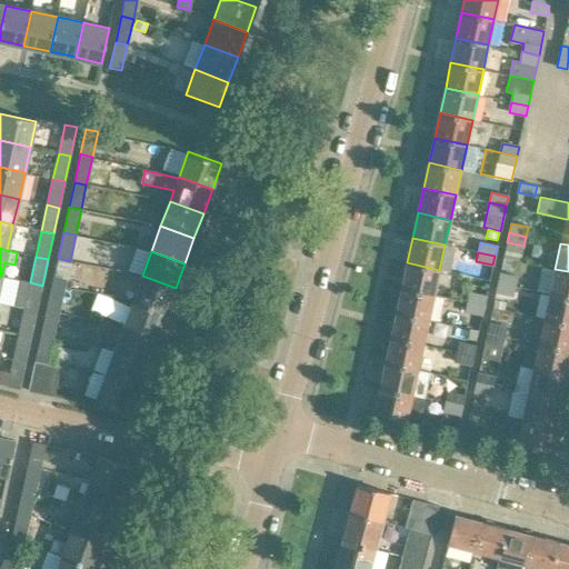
[(52,285),(65,287),(70,261),(58,258),(52,285)]
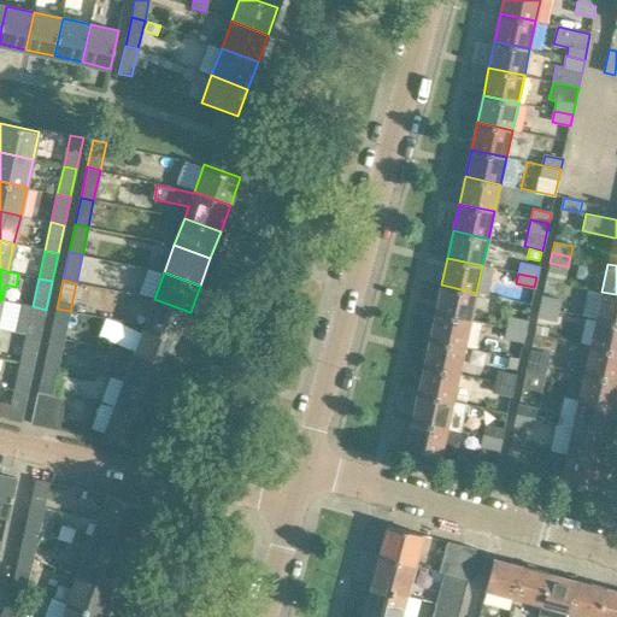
[(557,282),(546,280),(544,291),(554,293),(557,282)]
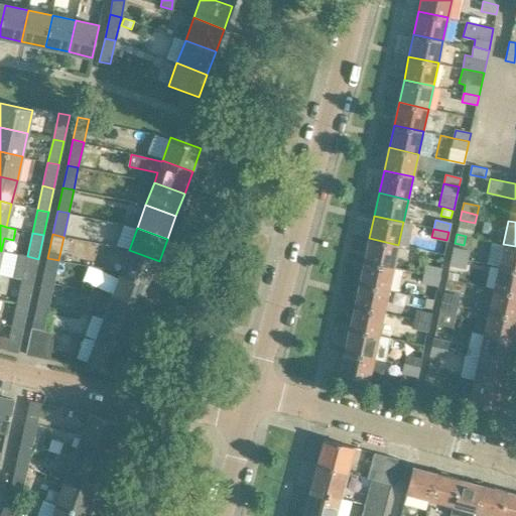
[(369,238),(364,261),(393,267),(398,245),(369,238)]
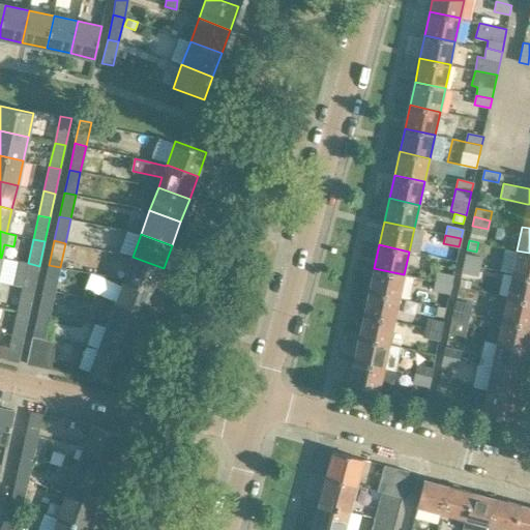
[(505,247),(500,271),(511,273),(529,277),(529,253),(517,251),(505,247)]
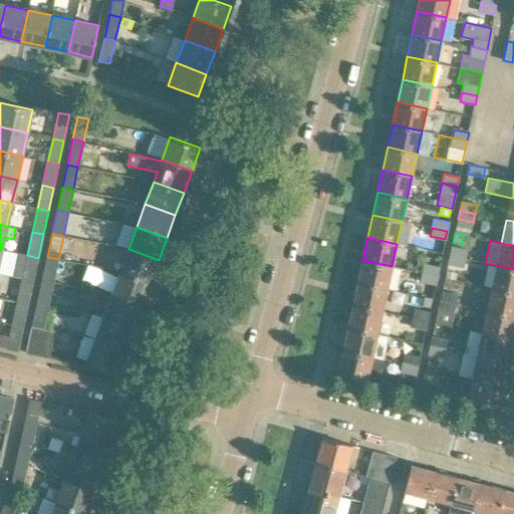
[(452,247),(450,255),(465,259),(467,250),(452,247)]
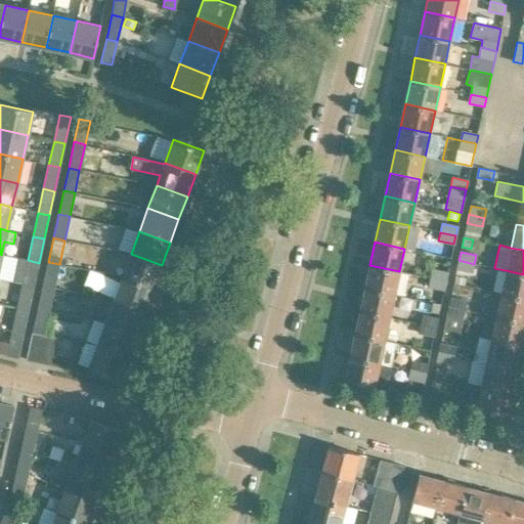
[(154,288),(162,265),(131,254),(122,276),(154,288)]
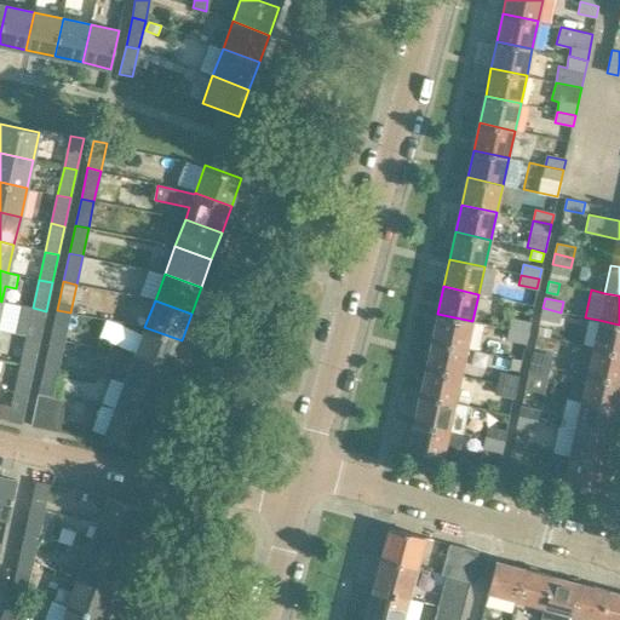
[(33,308),(27,336),(40,339),(46,311),(33,308)]
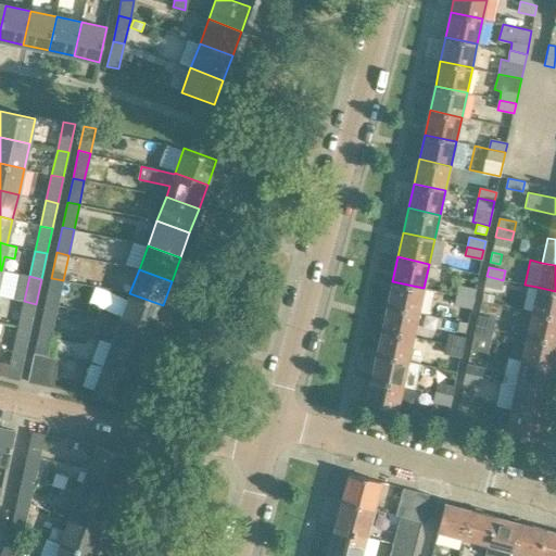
[(487,276),(484,286),(501,289),(503,280),(487,276)]
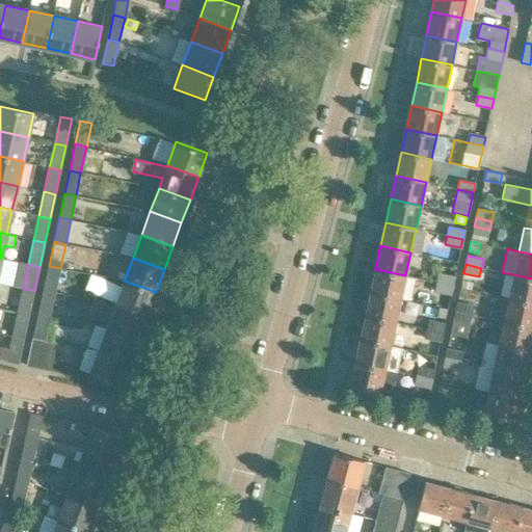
[(49,266),(43,290),(54,293),(60,268),(49,266)]
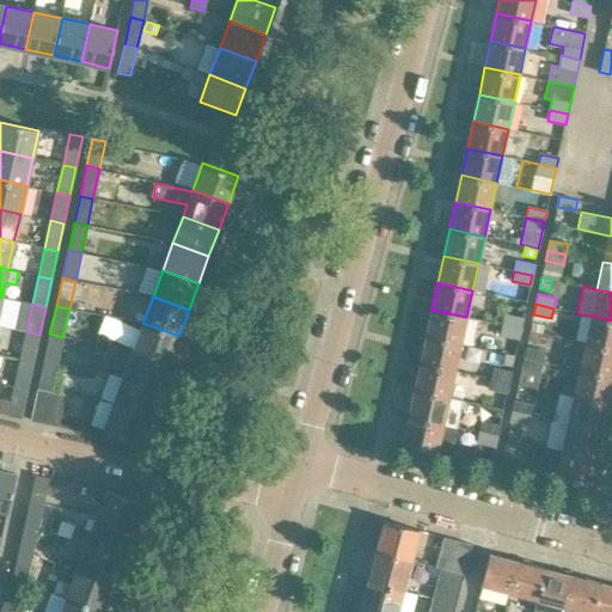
[(460,344),(466,317),(432,310),(426,337),(460,344)]
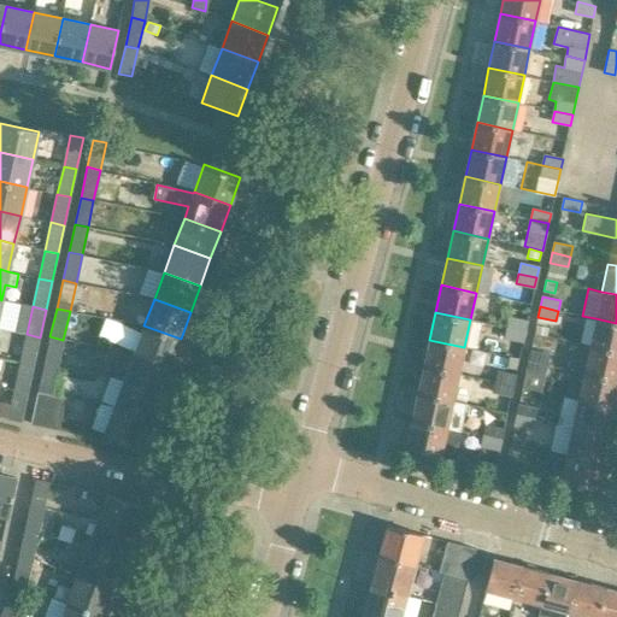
[(509,317),(506,328),(526,331),(527,322),(509,317)]
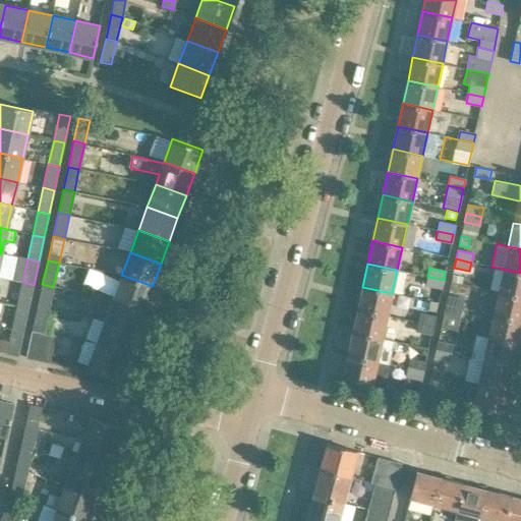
[(520,273),(503,269),(498,292),(520,296),(520,273)]
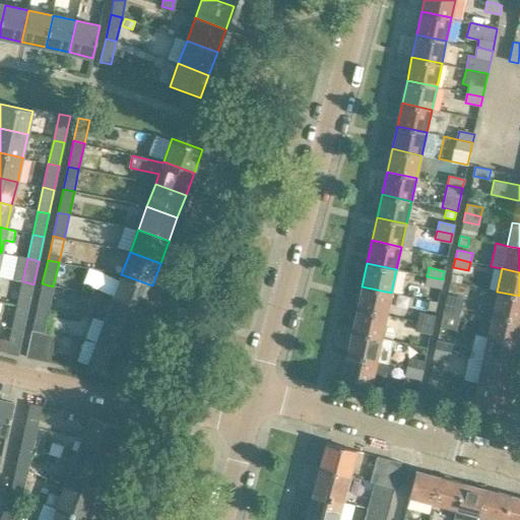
[(121,274),(113,298),(143,309),(152,285),(121,274)]
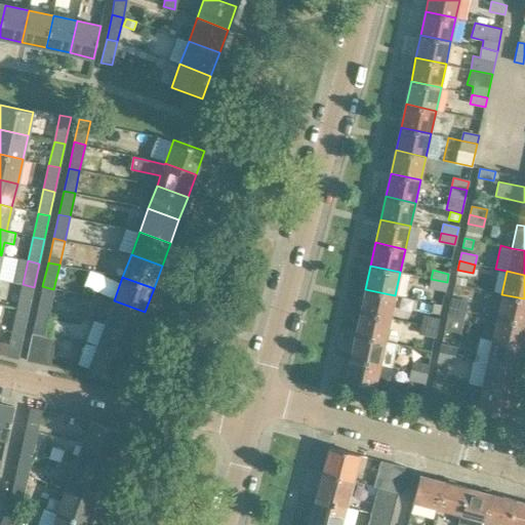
[(467,279),(457,277),(455,284),(465,286),(467,279)]
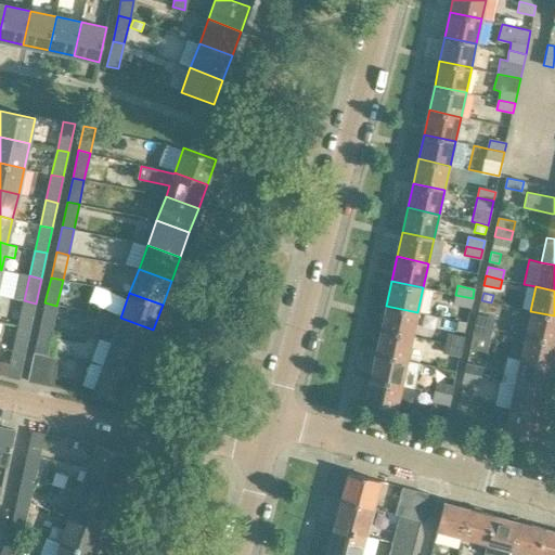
[(470,307),(473,298),(455,295),(454,304),(470,307)]
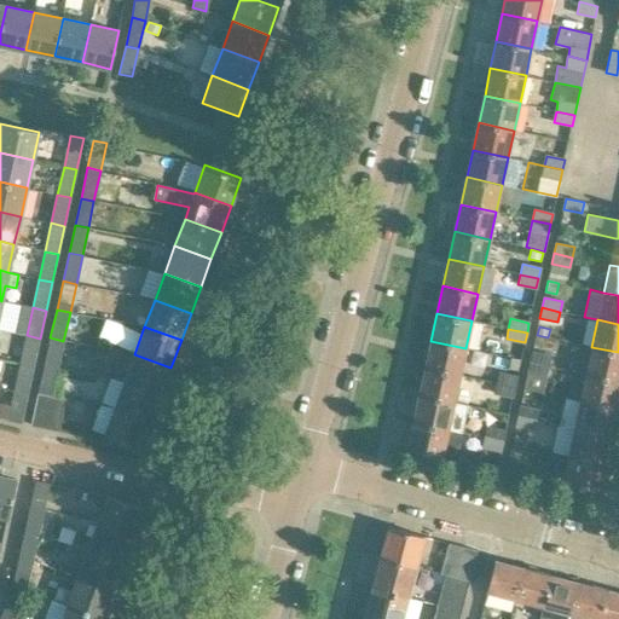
[(40,339),(27,335),(21,364),(34,366),(40,339)]
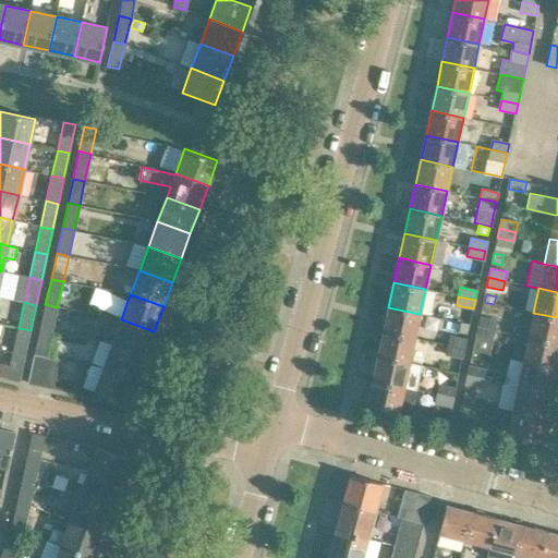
[(52,331),(57,307),(45,304),(40,329),(52,331)]
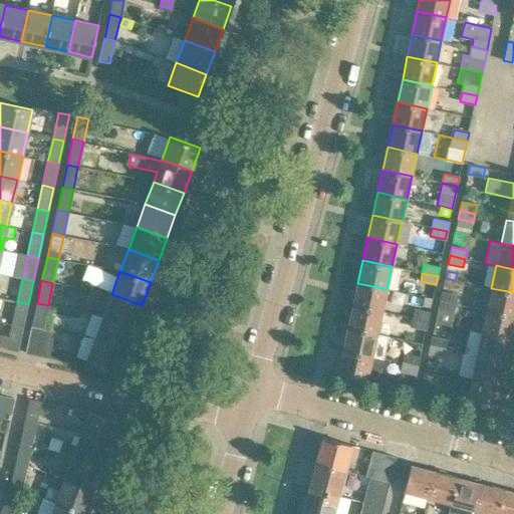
[(357,283),(352,305),(382,312),(387,289),(357,283)]
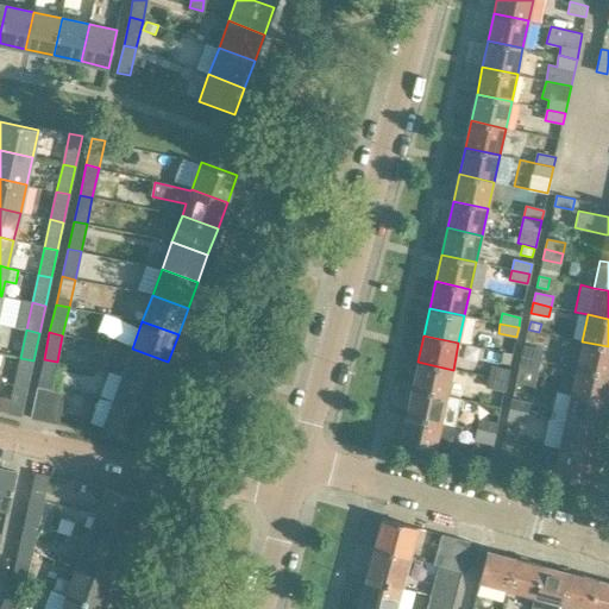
[(608,375),(608,346),(582,341),(576,368),(608,375)]
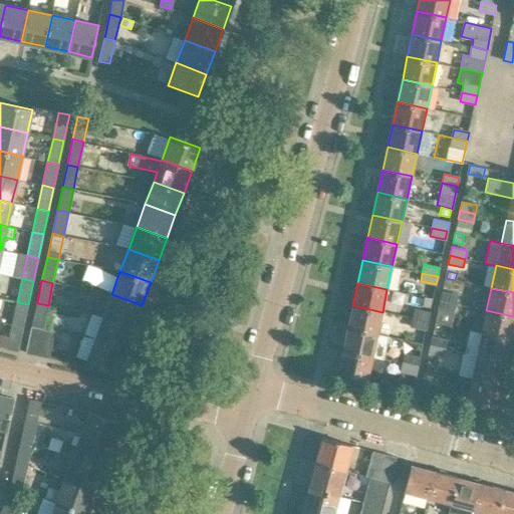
[(442,292),(440,300),(455,304),(457,295),(442,292)]
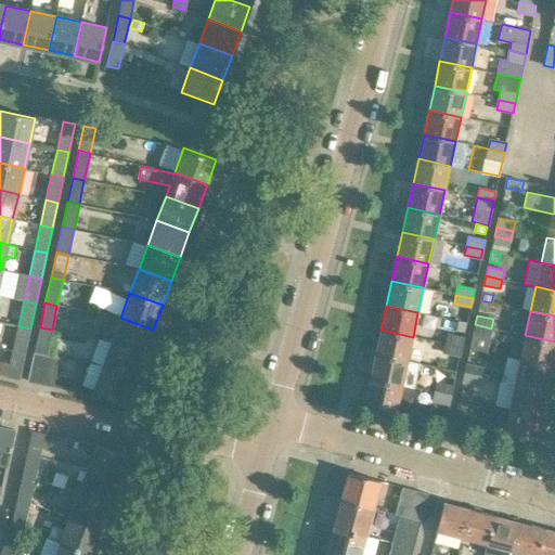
[(144,353),(153,330),(120,318),(112,341),(144,353)]
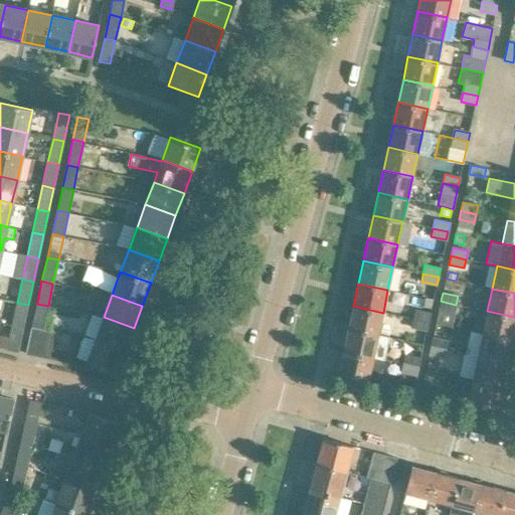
[(441,301),(439,310),(454,313),(456,305),(441,301)]
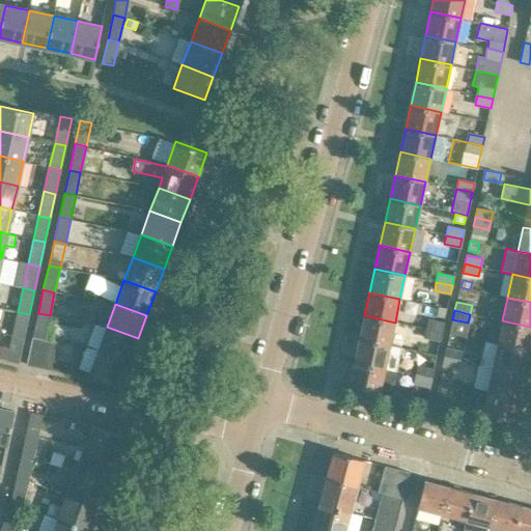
[(18,312),(12,336),(24,338),(29,314),(18,312)]
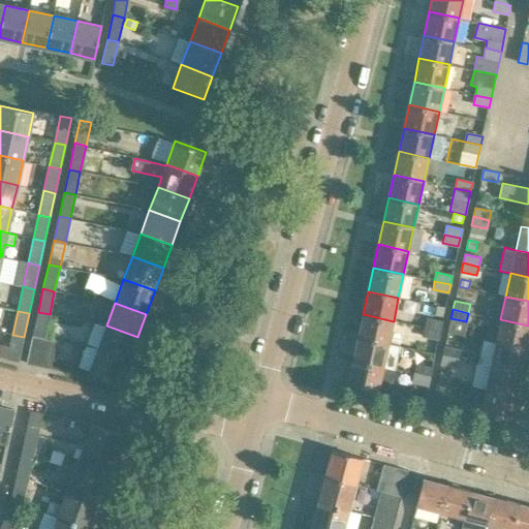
[(38,312),(32,336),(44,338),(50,314),(38,312)]
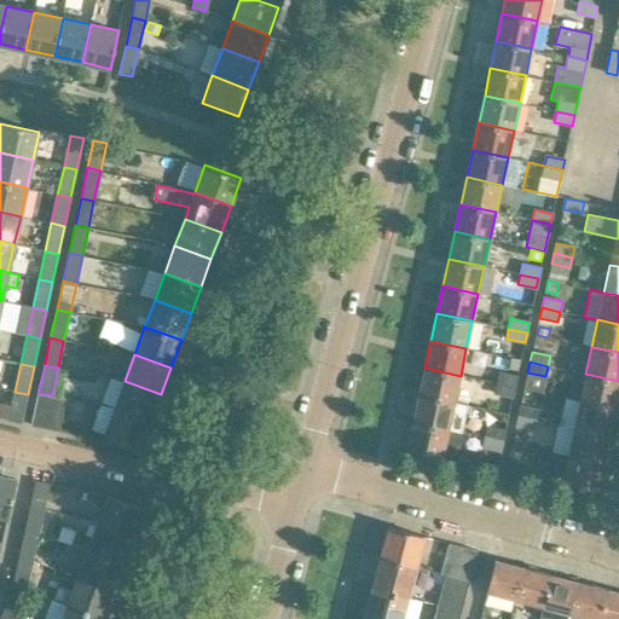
[(455,403),(461,376),(424,368),(418,395),(455,403)]
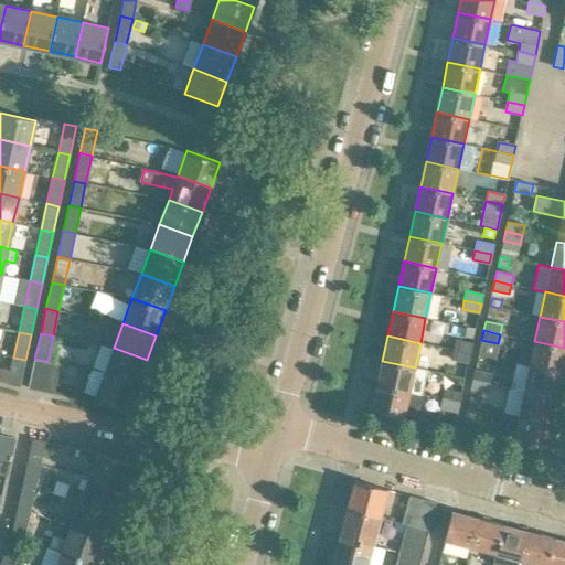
[(456,340),(454,350),(470,353),(472,343),(456,340)]
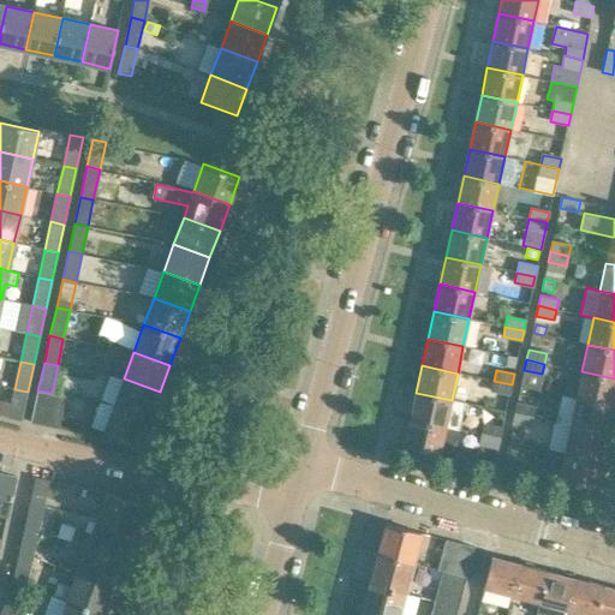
[(614,378),(581,371),(577,399),(611,406),(614,387),(614,378)]
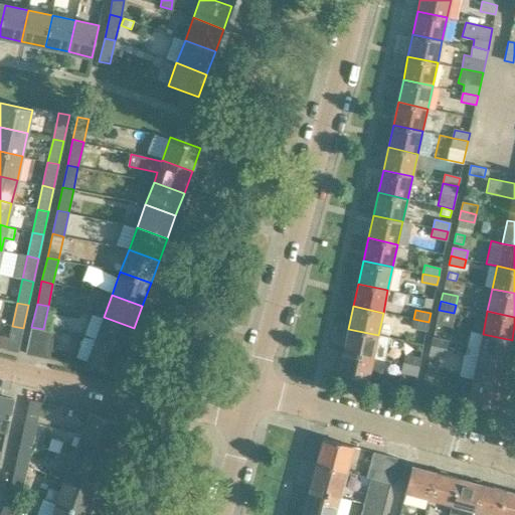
[(104,317),(96,339),(126,350),(134,328),(104,317)]
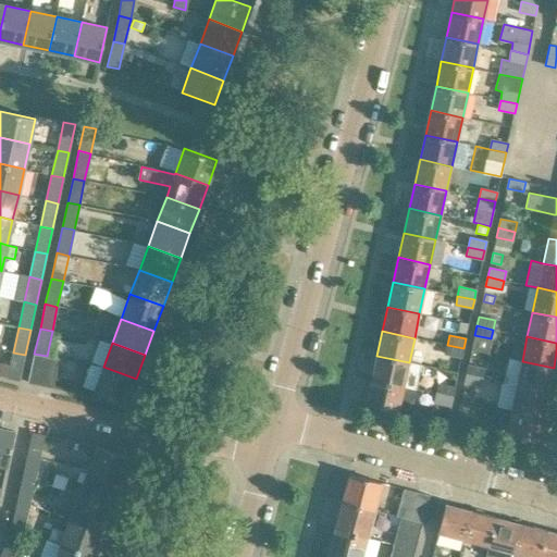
[(461,357),(463,348),(447,345),(445,354),(461,357)]
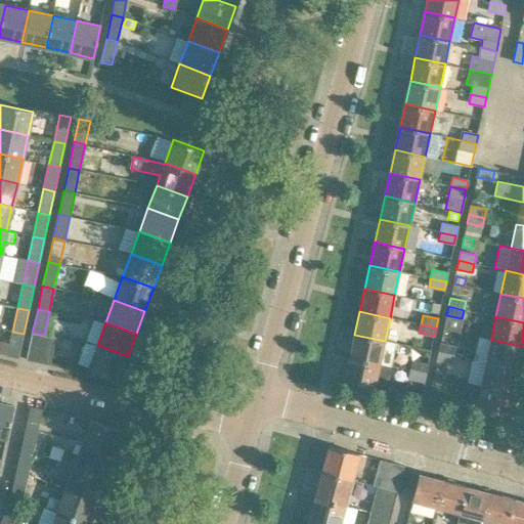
[(24,334),(12,332),(7,355),(18,358),(24,334)]
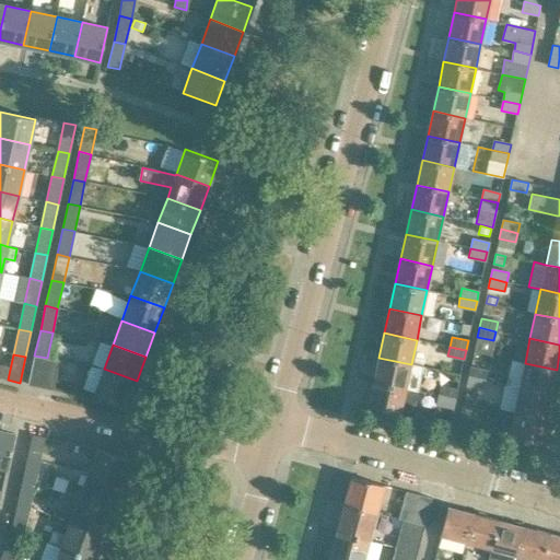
[(59,361),(47,358),(34,356),(28,384),(41,387),(54,389),(59,361)]
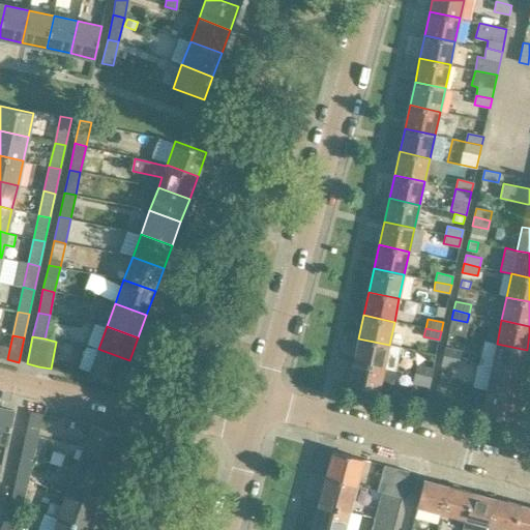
[(358,339),(354,361),(395,371),(401,348),(389,345),(358,339)]
